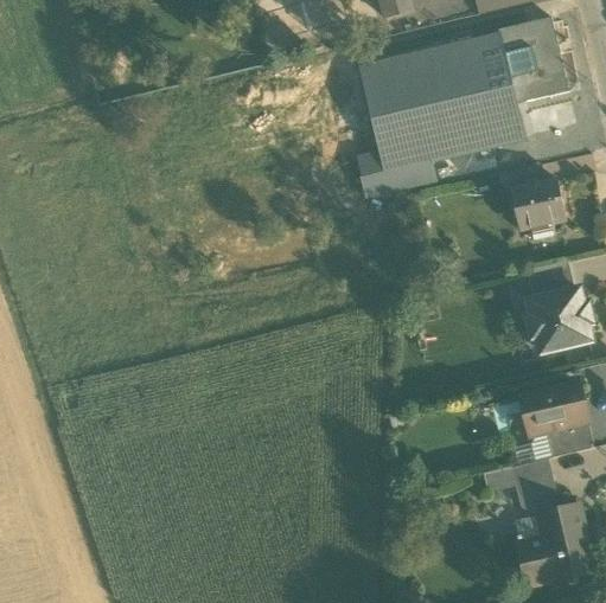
[(386,0),(382,1),(387,17),(413,10),(409,0),(386,0)]
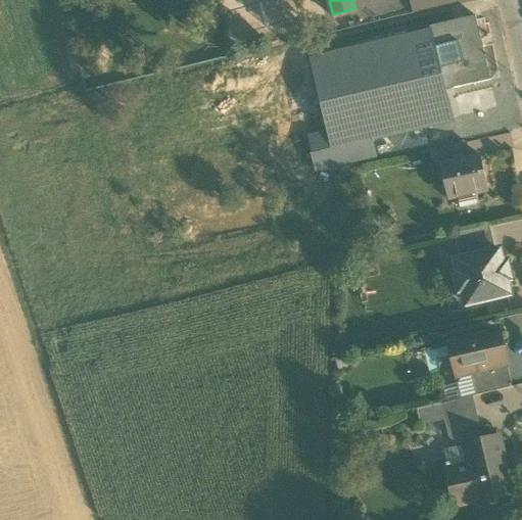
[(410,0),(412,10),(453,0),(410,0)]
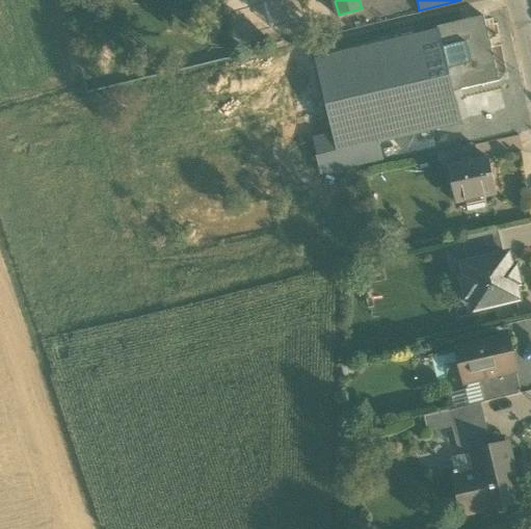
[(455,63),(460,87),(498,79),(482,14),(436,24),(437,27),(442,46),(465,41),(469,57),(465,58),(466,60),(455,63)]
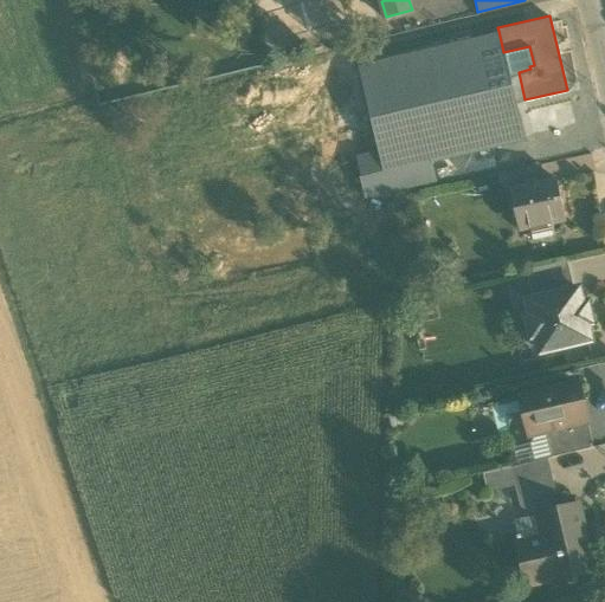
[(378,148),(383,169),(384,170),(430,160),(525,137),(515,101),(503,52),(499,31),(358,64),(378,148)]
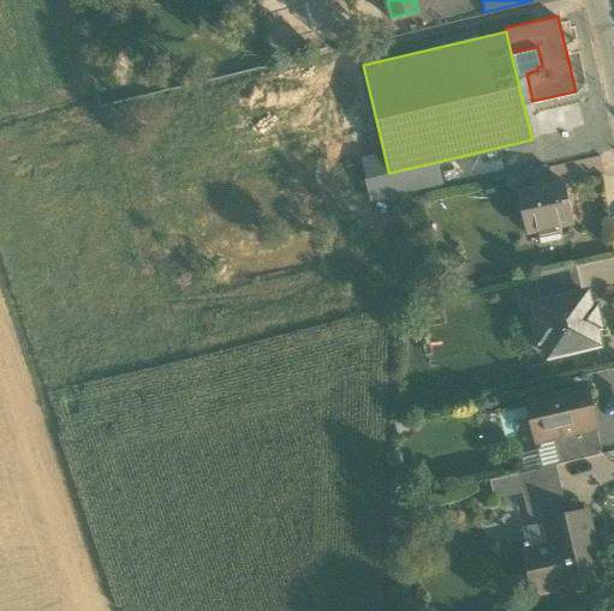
[(359,155),(365,178),(388,172),(383,150),(359,155)]
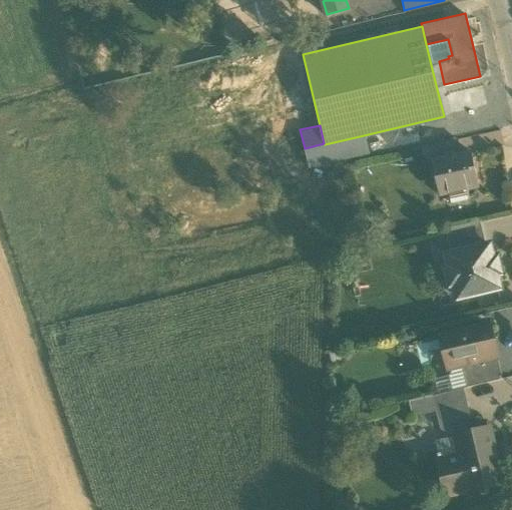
[(470,144),(497,140),(494,126),(467,130),(470,144)]
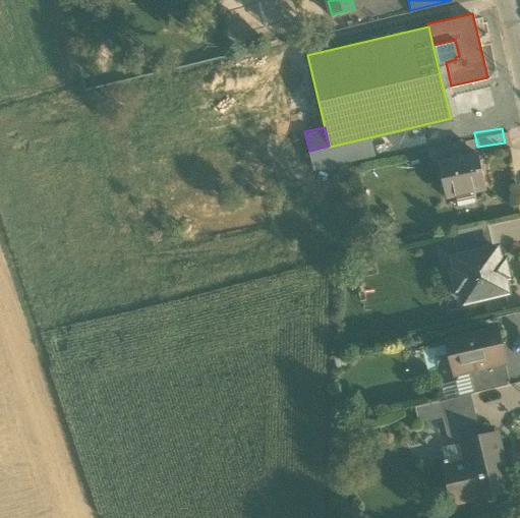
[(373,154),(369,137),(330,147),(329,146),(309,151),(313,168),(373,154)]
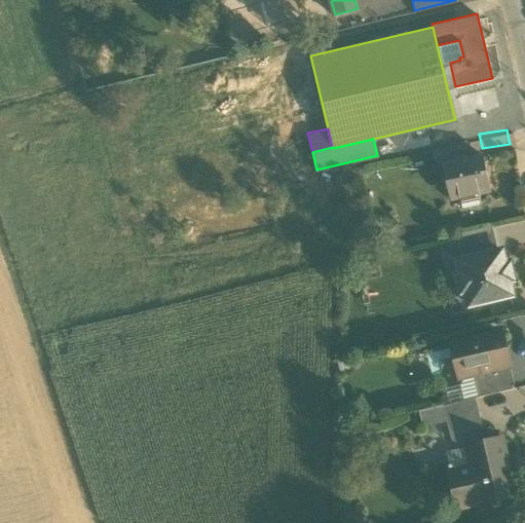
[(430,148),(433,159),(465,151),(463,141),(460,142),(430,148)]
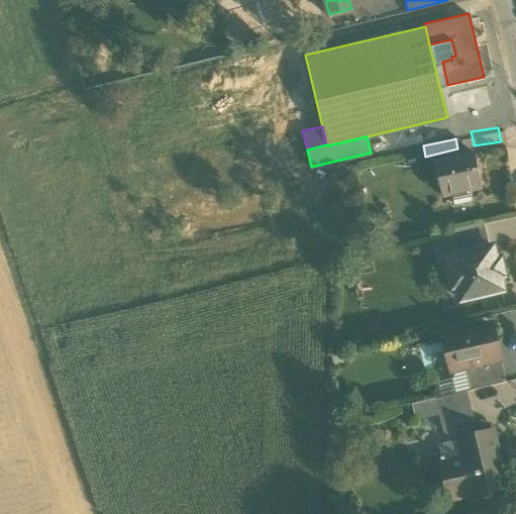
[(439,194),(450,192),(469,187),(482,184),(474,149),(431,160),(439,194)]
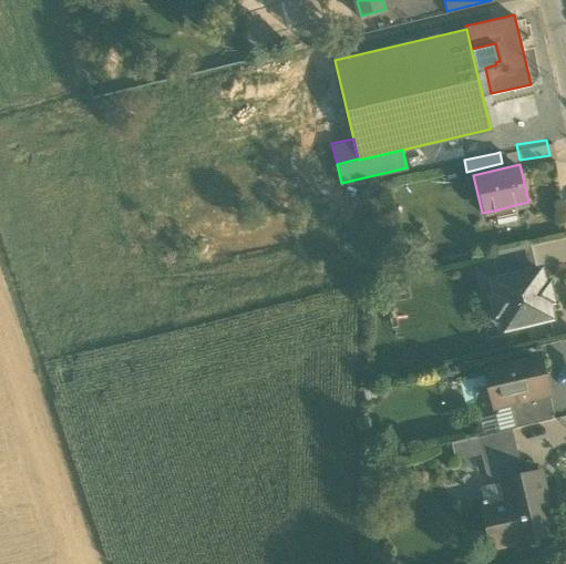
[(515,213),(514,205),(494,211),(495,217),(515,213)]
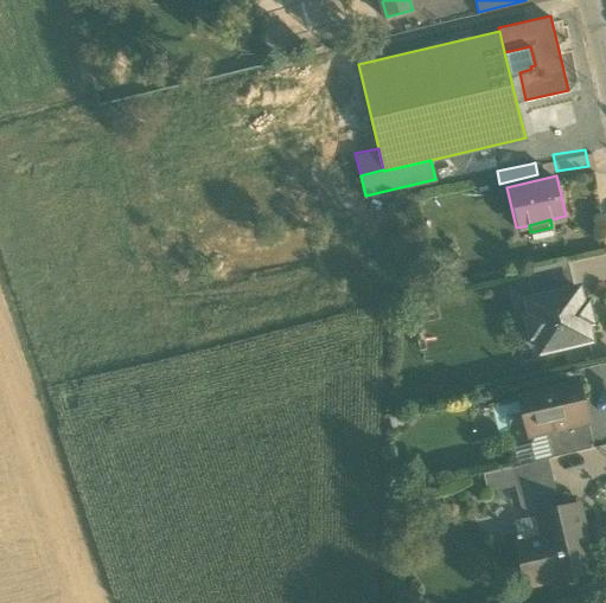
[(527,269),(533,299),(575,289),(568,260),(527,269)]
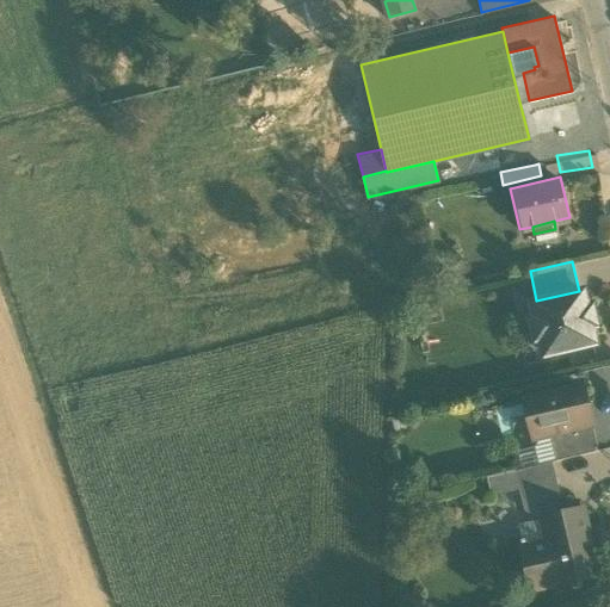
[(586,305),(583,290),(579,291),(536,301),(533,301),(536,317),(531,319),(536,338),(541,336),(544,352),(595,341),(591,324),(596,323),(591,304),(586,305)]
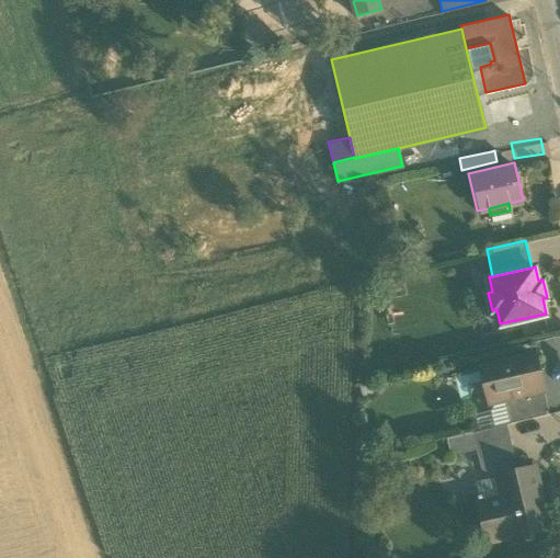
[(491,380),(495,399),(504,397),(538,389),(538,387),(534,369),(538,368),(534,353),(481,366),(486,382),(491,380)]
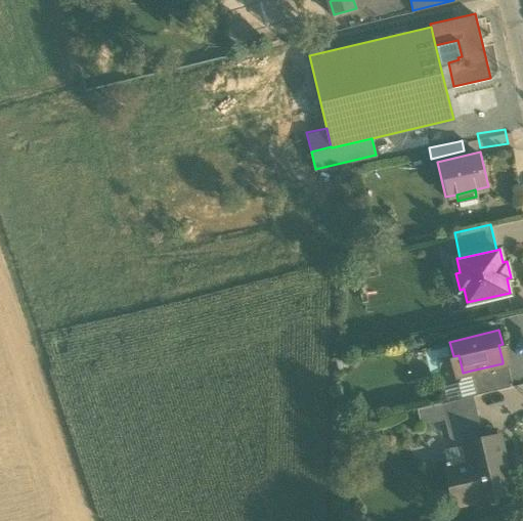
[(471,371),(476,394),(512,385),(507,361),(503,361),(503,363),(471,371)]
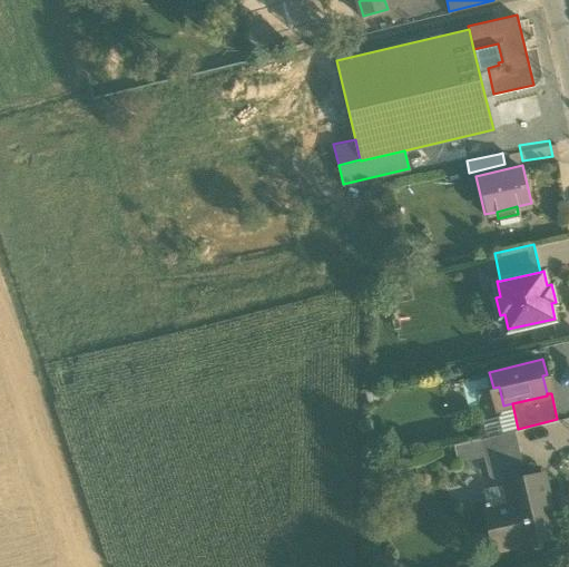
[(514,430),(518,429),(512,403),(503,406),(498,416),(498,420),(501,432),(514,430)]
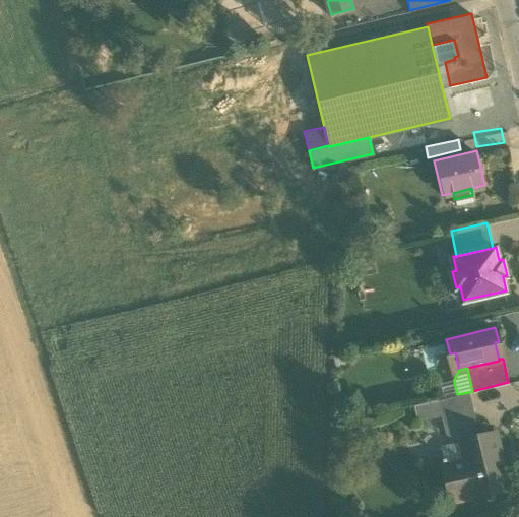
[(444,397),(457,394),(454,383),(441,386),(444,397)]
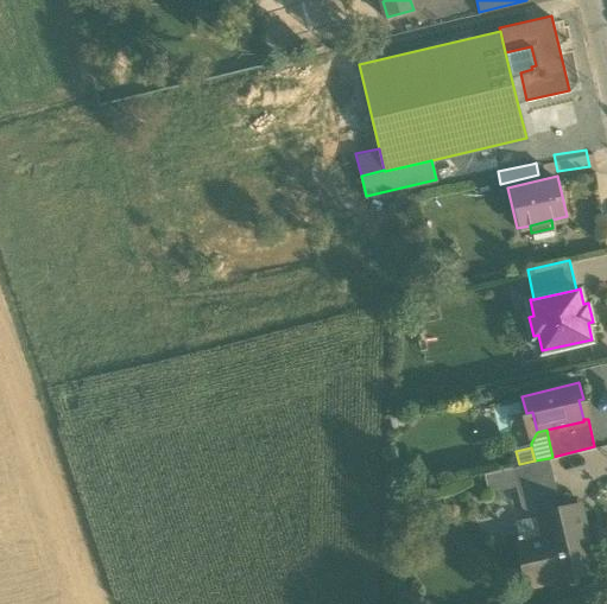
[(514,483),(520,507),(523,507),(558,497),(557,493),(549,458),(535,461),(519,464),(511,466),(514,483)]
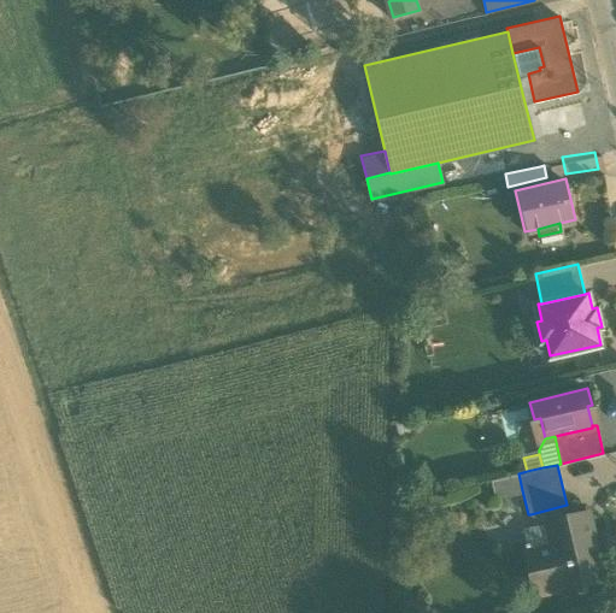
[(497,496),(522,490),(518,473),(493,479),(497,496)]
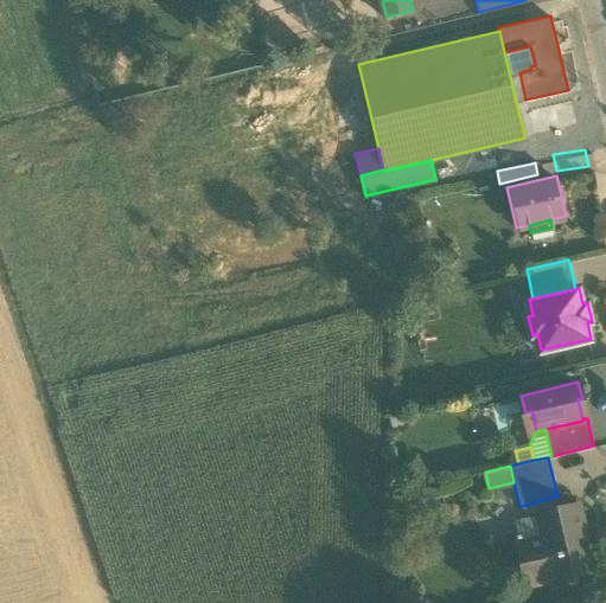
[(566,491),(556,492),(557,496),(522,506),(538,513),(569,506),(566,491)]
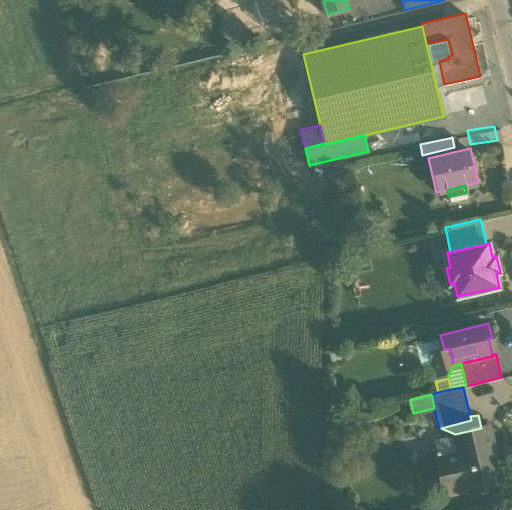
[(436,452),(446,494),(501,481),(488,427),(481,428),(455,434),(455,436),(435,441),(438,452),(436,452)]
